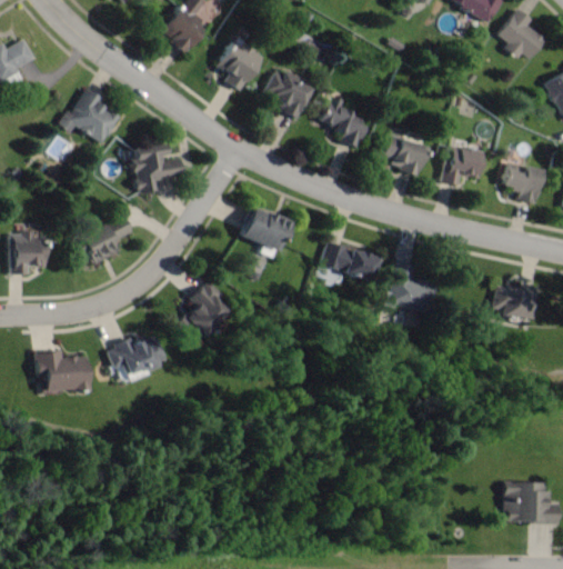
[(186,0),(158,30),(183,53),(225,8),(215,0),(186,0)]
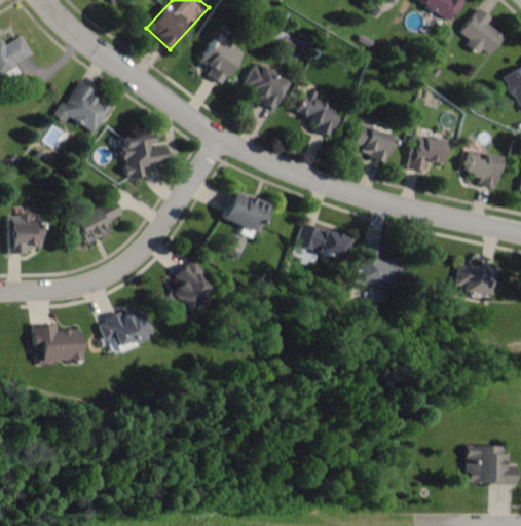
[(415,0),(416,1),(453,21),(464,0),(415,0)]
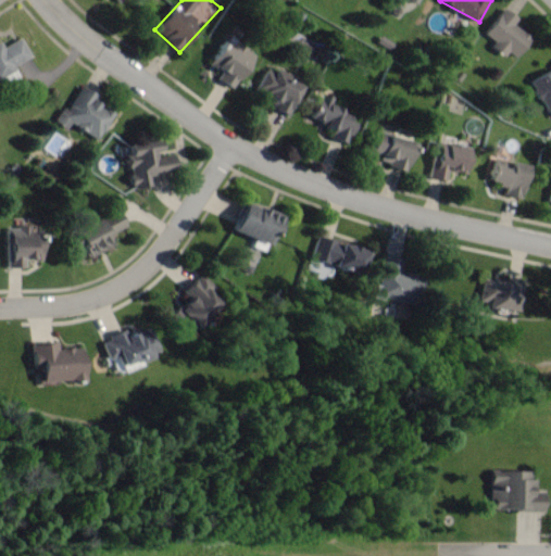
[(522,19),(506,8),(488,35),(498,41),(496,46),(517,61),(534,37),(516,25),(522,19)]
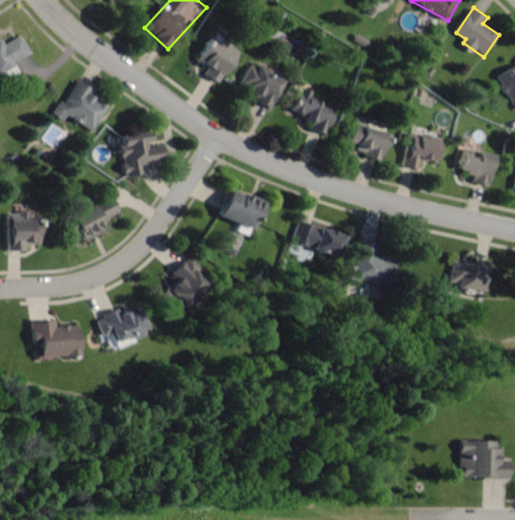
[(0,73),(31,56),(20,36),(5,45),(2,39),(0,40),(0,73)]
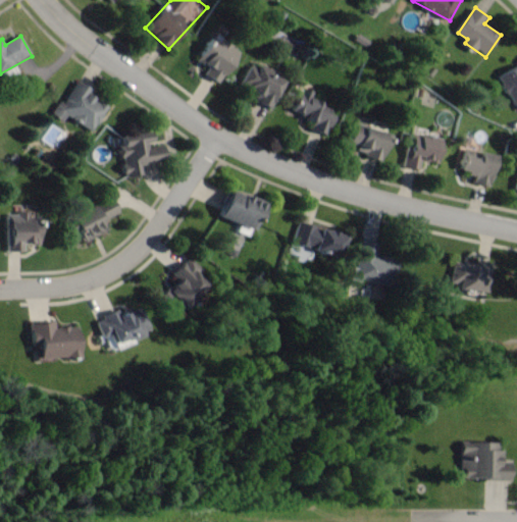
[(207,75),(221,84),(240,50),(211,36),(198,61),(211,67),(207,75)]
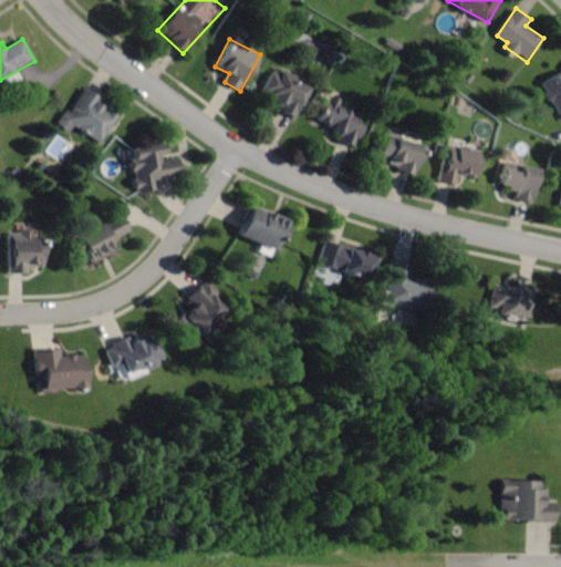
[(297,115),(310,85),(273,69),(260,99),(297,115)]
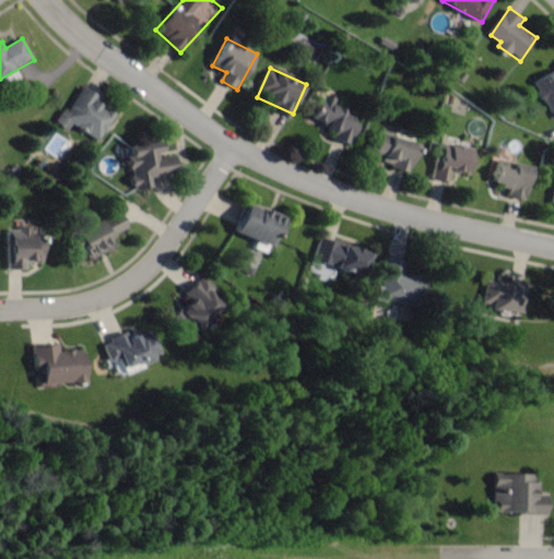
[(553,72),(537,81),(553,111),(553,72)]
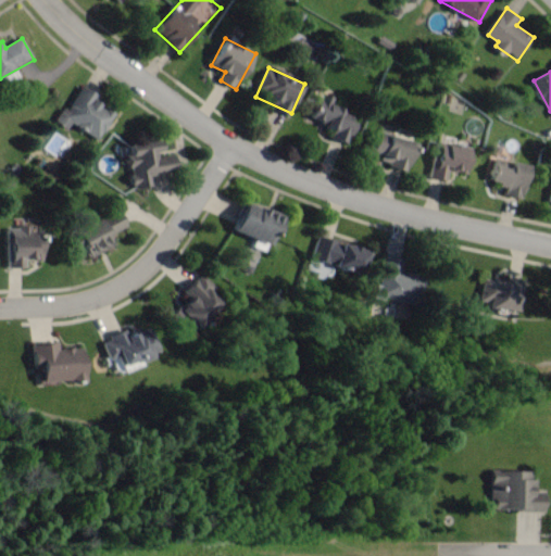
[(119,112),(83,88),(59,122),(70,129),(74,123),(100,140),(119,112)]
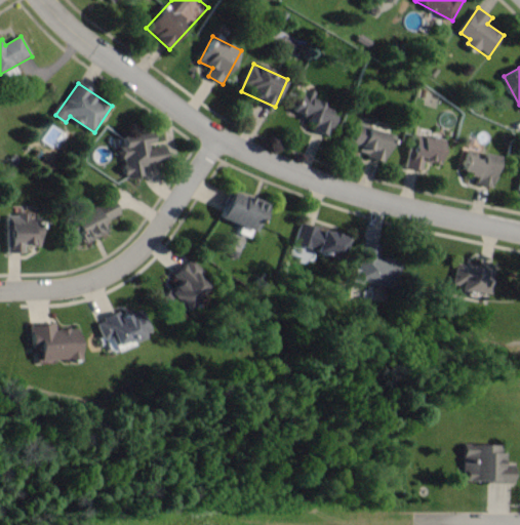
[(314,130),(329,135),(337,111),(313,103),(316,93),(303,88),(294,113),(317,121),(314,130)]
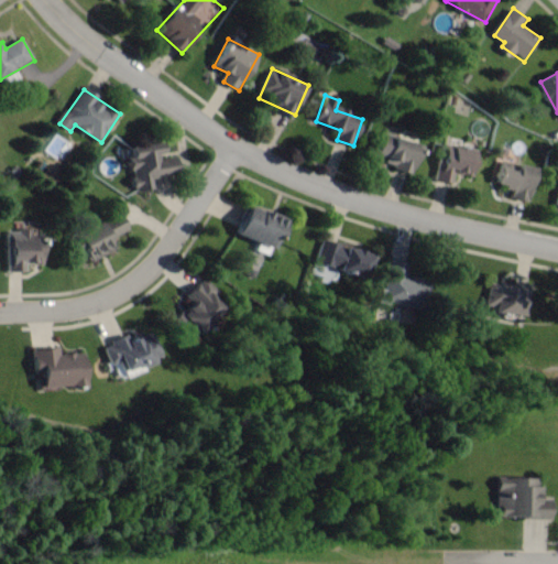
[(412,173),(422,145),(385,133),(378,154),(389,159),(386,164),(412,173)]
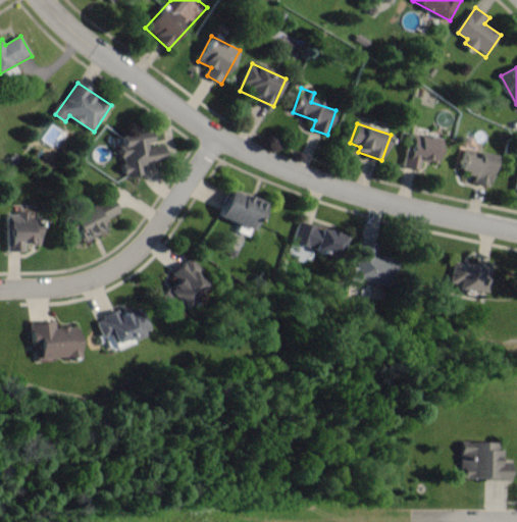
[(422,170),(423,160),(441,162),(444,138),(413,134),(408,168),(422,170)]
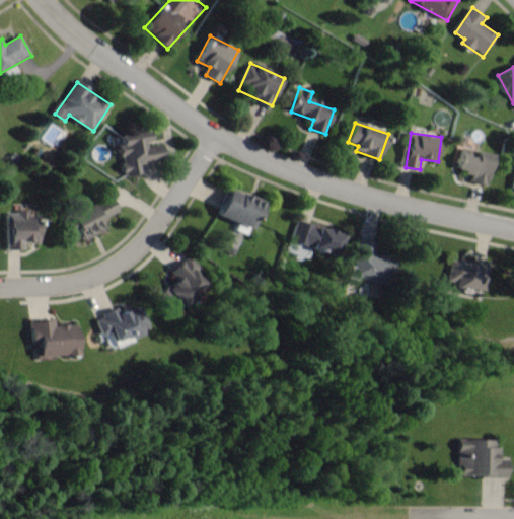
[(141,163),(165,160),(162,143),(149,144),(147,136),(120,140),(125,175),(142,172),(141,163)]
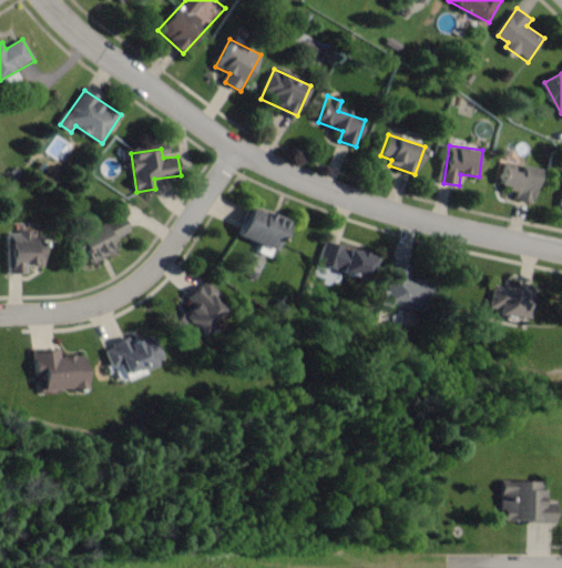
[(534,202),(539,166),(504,162),(501,186),(519,190),(517,200),(534,202)]
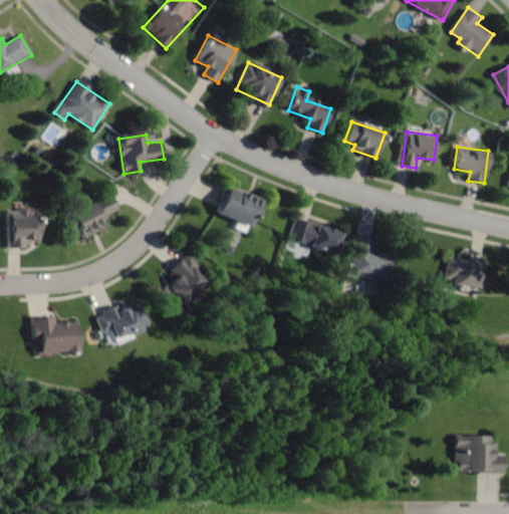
[(216,212),(249,227),(260,202),(227,187),(216,212)]
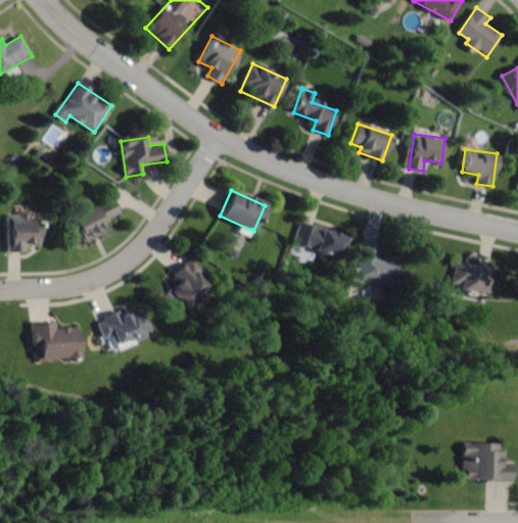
[(71,218),(75,226),(69,228),(75,237),(81,233),(86,243),(109,231),(104,222),(120,214),(110,197),(71,218)]
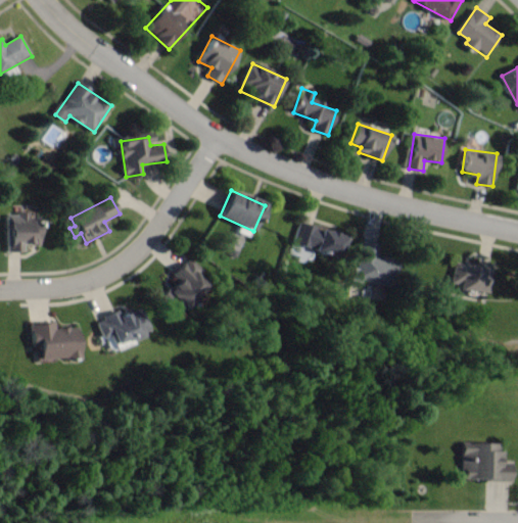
[(9,214),(9,252),(26,252),(26,245),(39,245),(40,218),(31,218),(31,214),(9,214)]
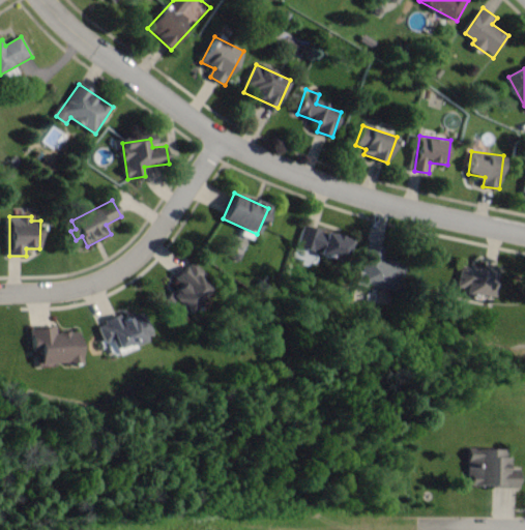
[(385,248),(367,244),(359,284),(398,291),(403,264),(383,260),(385,248)]
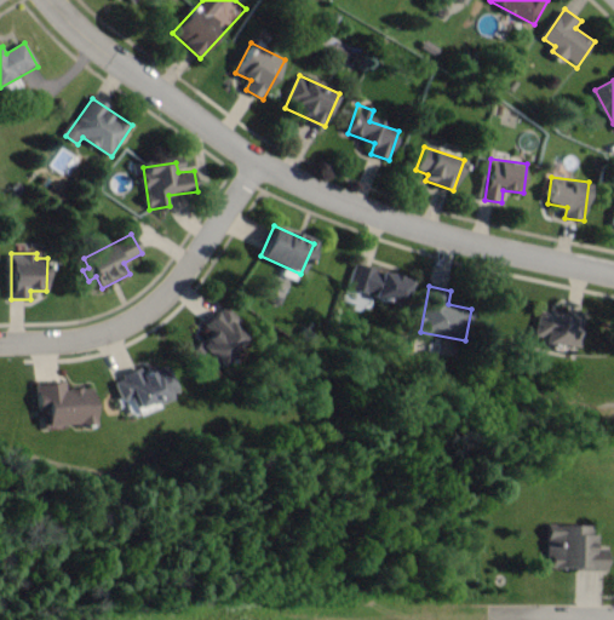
[(214,332),(189,354),(208,375),(250,339),(237,326),(241,322),(227,305),(206,322),(214,332)]
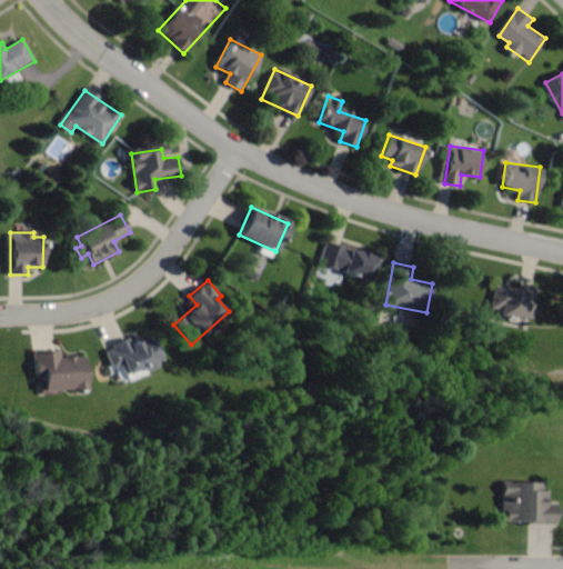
[(530,320),(536,286),(521,283),(519,290),(496,286),(493,302),(503,305),(501,315),(530,320)]
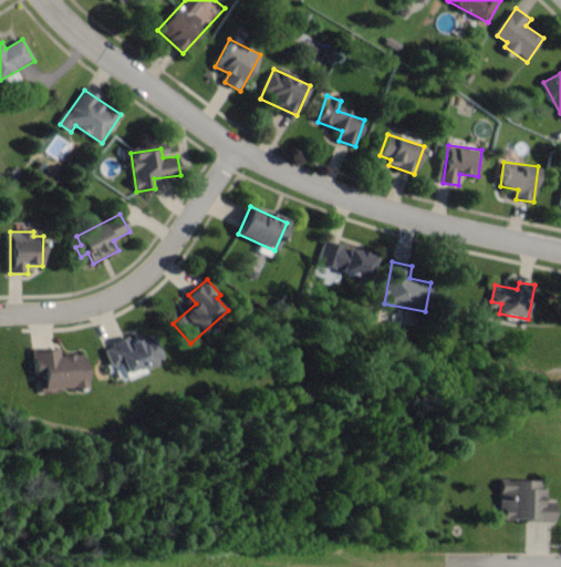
[(164,364),(152,332),(127,342),(126,339),(106,347),(118,381),(164,364)]
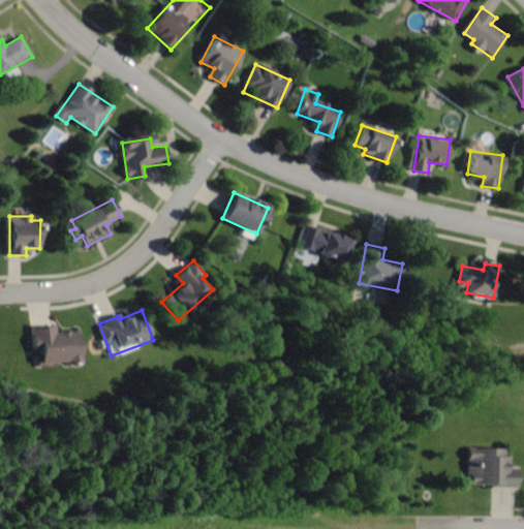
[(79,331),(57,333),(56,327),(31,328),(32,350),(38,350),(39,366),(81,364),(79,331)]
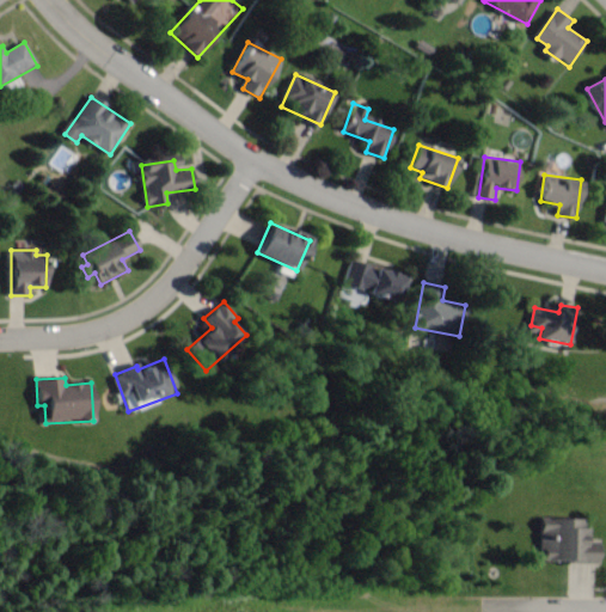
[(589,519),(544,519),(543,562),(599,563),(599,540),(589,540),(589,519)]
